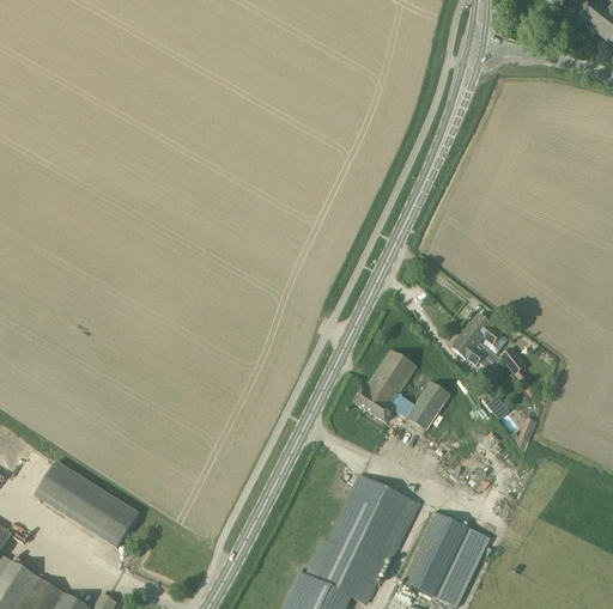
[(588,0),(570,22),(580,30),(586,22),(595,30),(612,8),(608,6),(601,0),(588,0)]
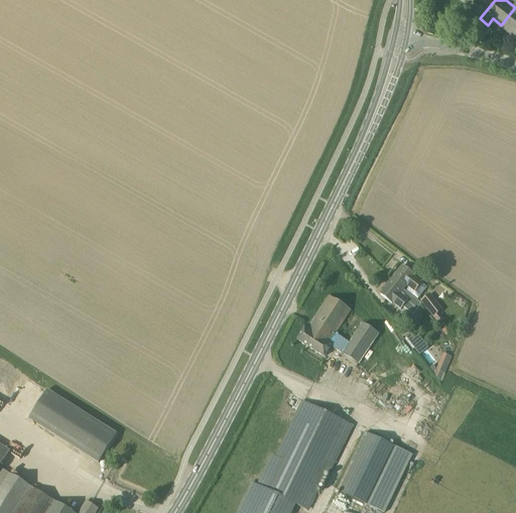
[(515,7),(501,25),(515,36),(515,0),(514,0),(512,5),(515,7)]
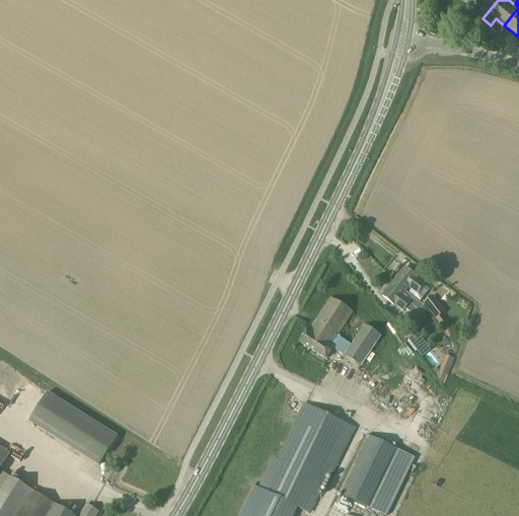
[(418,292),(425,282),(417,276),(404,266),(393,280),(405,289),(406,289),(410,285),(418,292)]
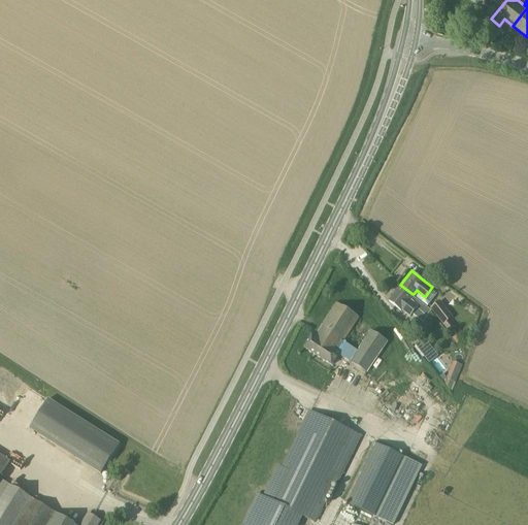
[(400,285),(389,299),(401,308),(401,307),(409,315),(413,312),(423,320),(431,308),(414,294),(413,294),(400,285)]
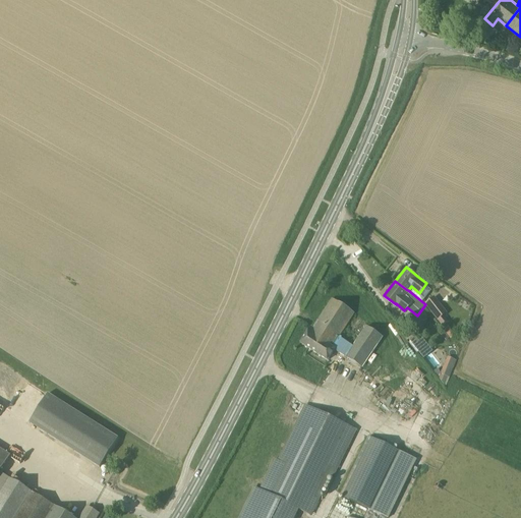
[(435,295),(425,302),(428,307),(443,325),(449,320),(444,313),(448,310),(439,299),(435,295)]
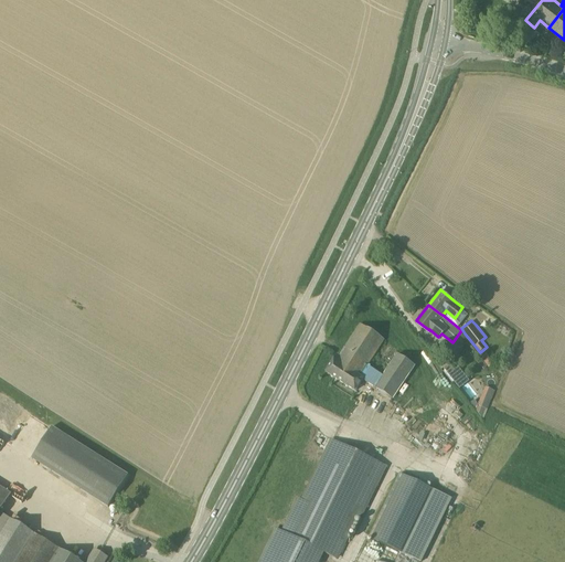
[(354,389),(362,378),(362,377),(374,384),(393,398),(415,363),(397,351),(382,373),(368,363),(384,338),(360,321),(340,352),(338,351),(326,370),(354,389)]
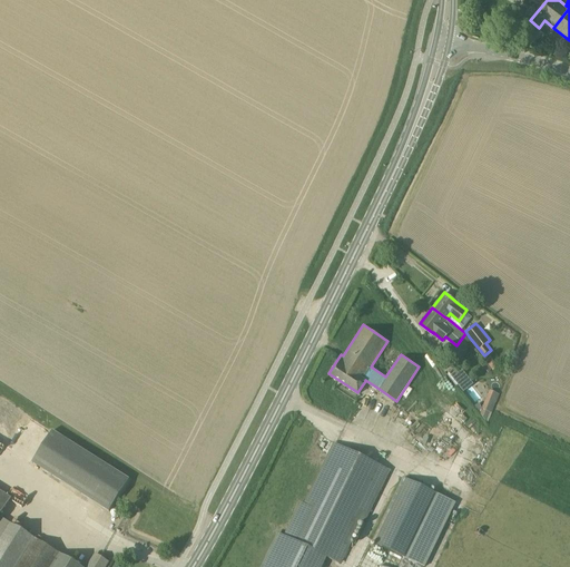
[(453,364),(446,369),(459,384),(464,379),(462,375),(459,372),(453,364)]
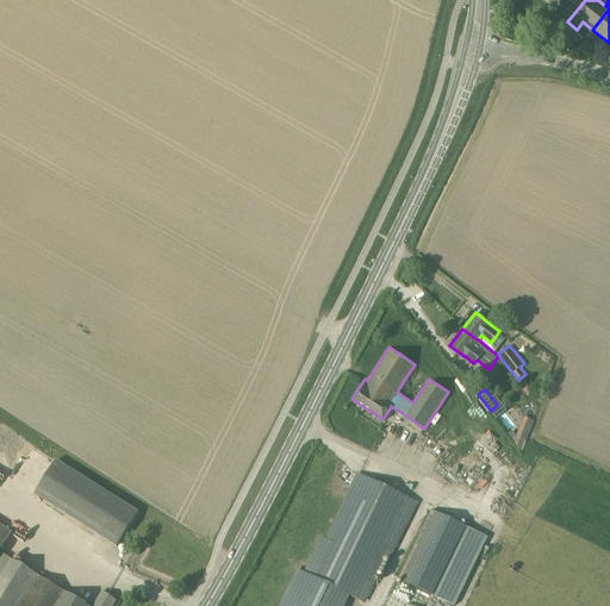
[(524,414),(514,439),(523,450),(530,429),(534,419),(524,414)]
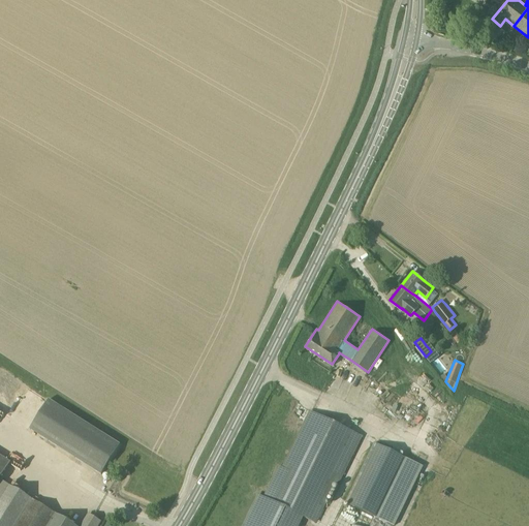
[(0,365),(0,406),(13,415),(32,385),(0,365)]
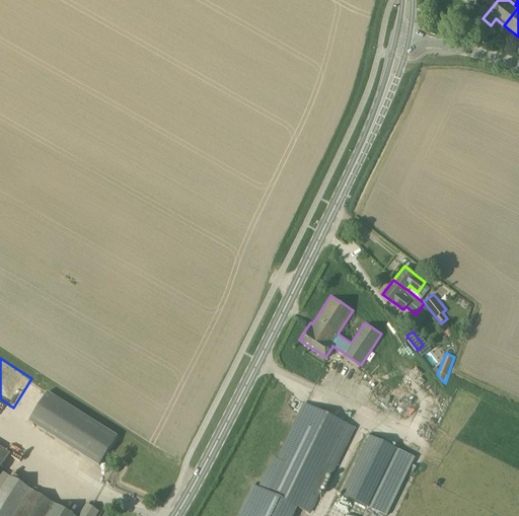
[(100,462),(119,434),(49,389),(30,418),(100,462)]
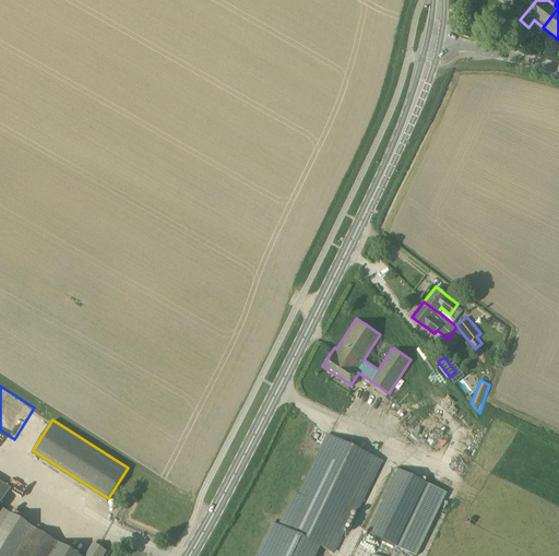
[(274,521),(257,555),(313,555),(320,543),(335,551),(355,511),(357,512),(382,459),(329,434),(300,493),(297,491),(296,492),(281,524),(274,521)]
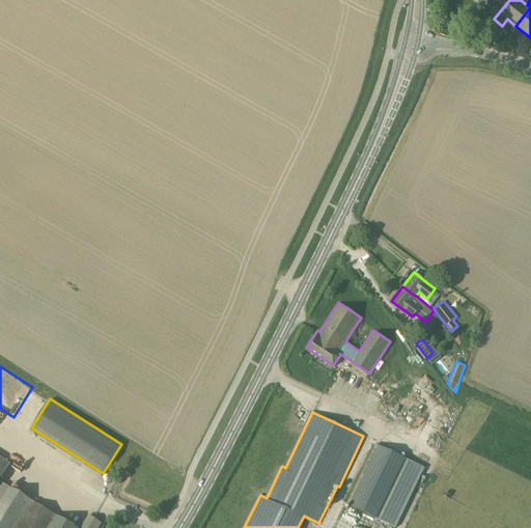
[(375,442),(345,503),(346,503),(381,519),(394,526),(396,526),(425,466),(410,459),(375,442)]
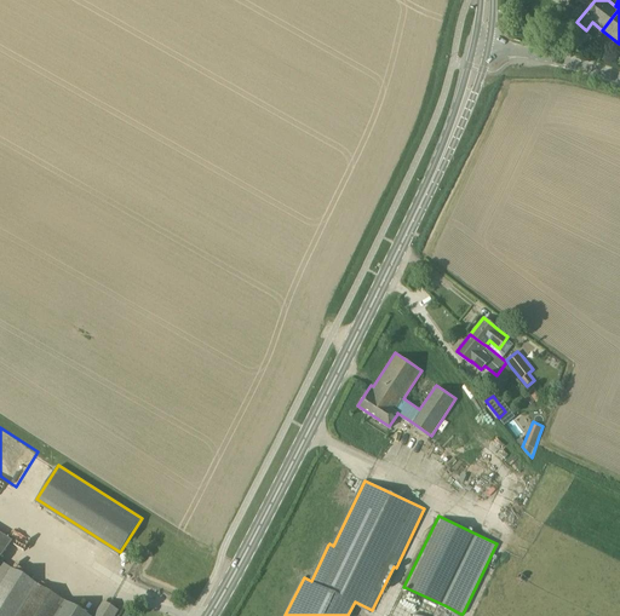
[(93,615),(1,559),(13,539),(0,530),(0,615),(93,615)]
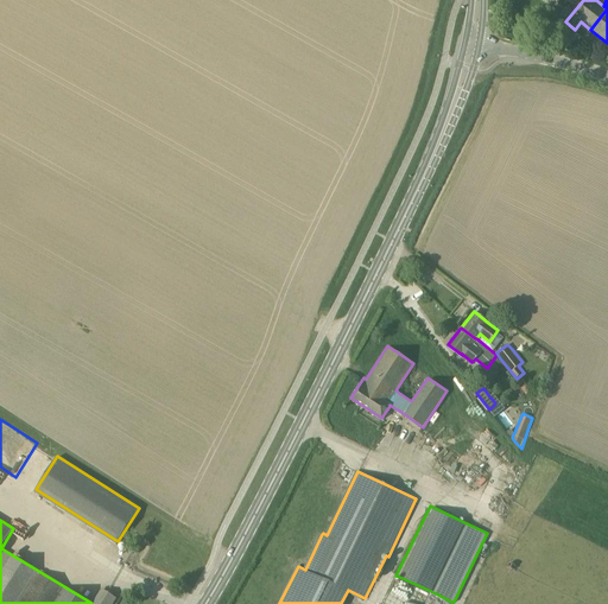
[(93,602),(95,603),(112,603),(118,595),(102,585),(93,602)]
